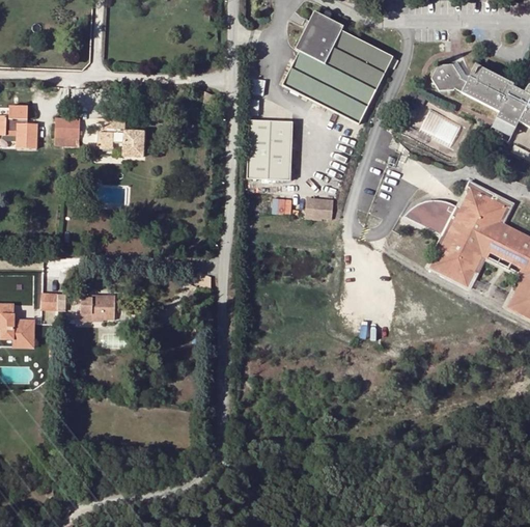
[(360,122),(375,92),(394,55),(341,28),(342,24),(314,10),(296,48),(301,50),(283,83),(311,98),(360,122)]
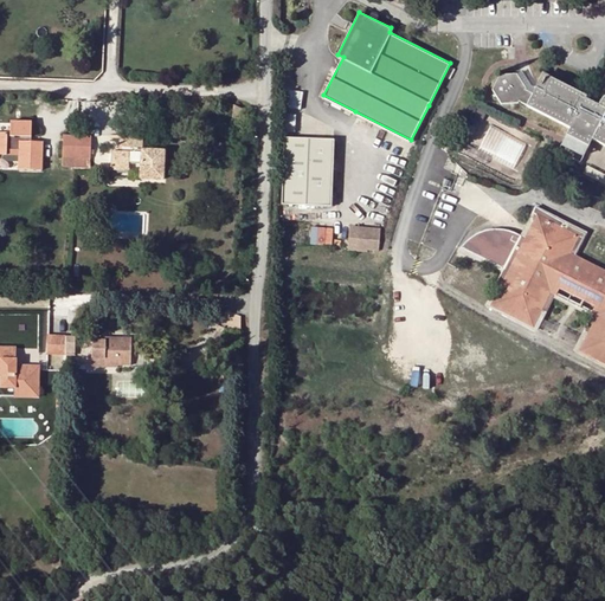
[(517,72),(499,75),(502,99),(532,96),(533,94),(528,91),(517,72)]
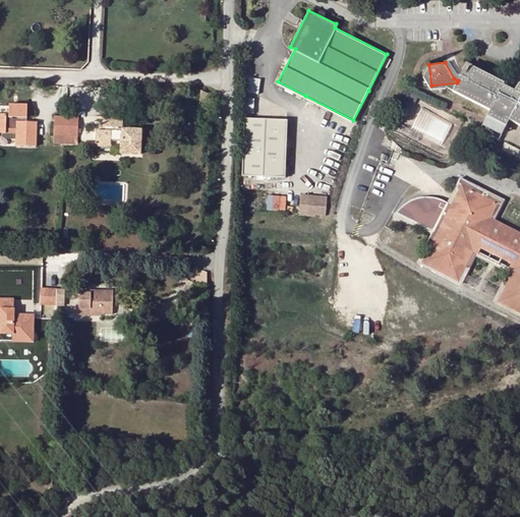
[(431,85),(428,64),(422,77),(428,85),(431,85)]
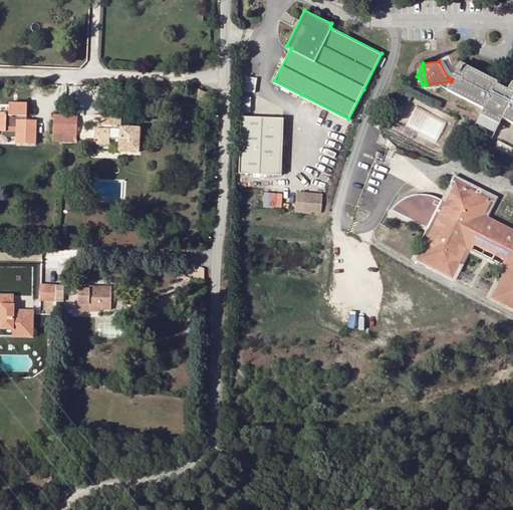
[(498,80),(495,78),(467,64),(461,76),(456,73),(452,79),(451,81),(448,88),(484,106),(481,113),(499,122),(503,116),(512,120),(512,63),(506,77),(502,84),(497,82),(498,80)]
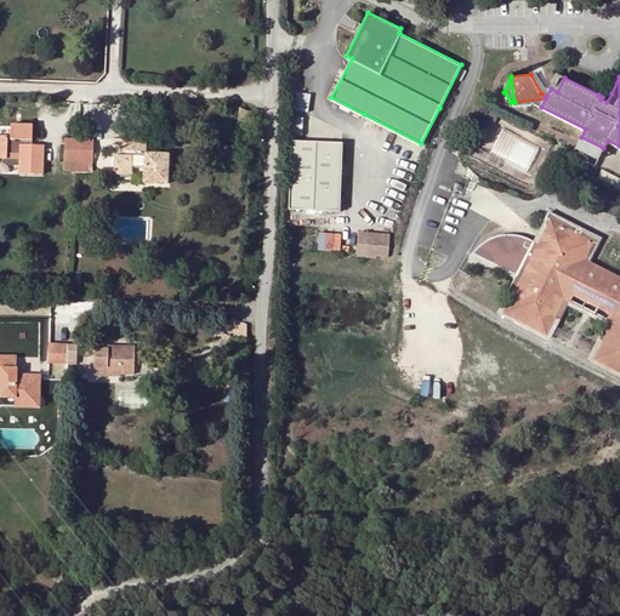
[(254,109),(240,103),(239,117),(254,120),(254,109)]
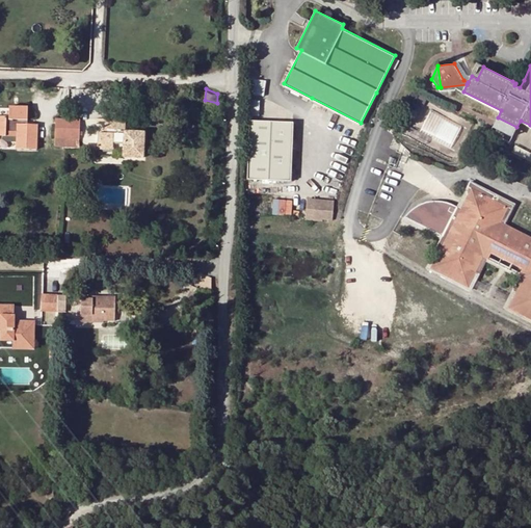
[(0,130),(18,131),(17,147),(35,148),(35,135),(36,124),(27,124),(28,105),(9,105),(9,116),(0,115),(0,130)]
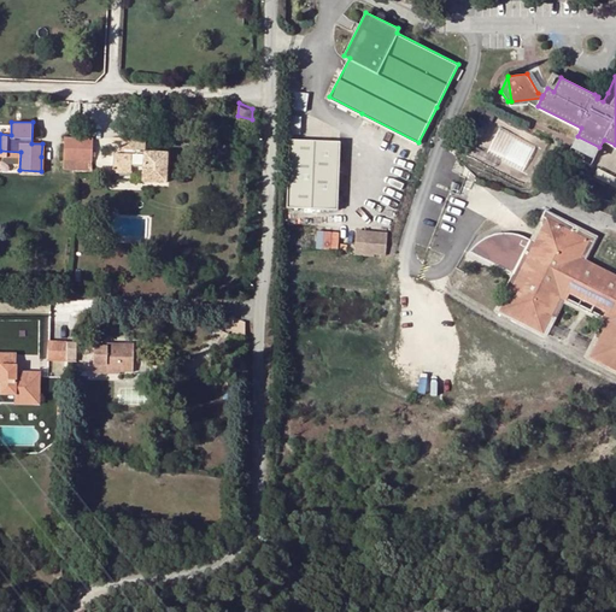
[(599,147),(578,136),(570,151),(592,160),(599,147)]
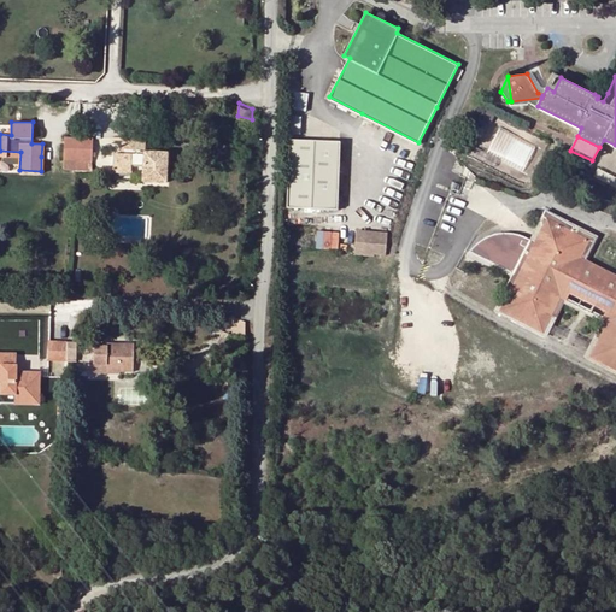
[(65,137),(64,158),(78,158),(80,139),(65,137)]
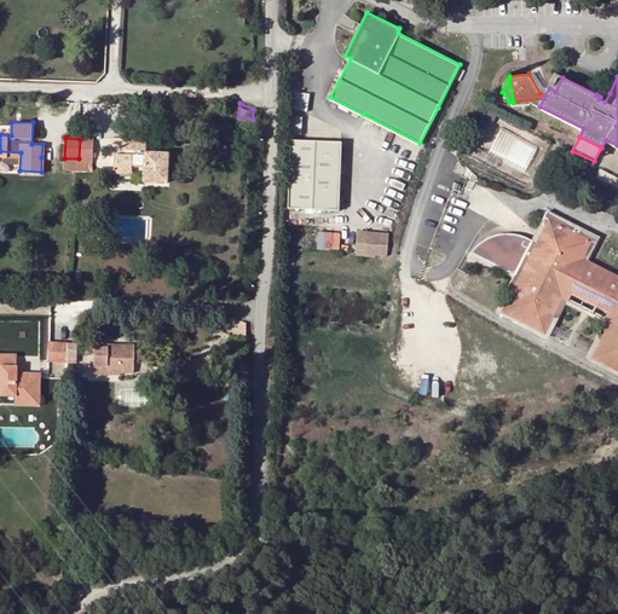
[(144,180),(167,180),(168,152),(145,152),(145,138),(126,138),(126,154),(115,154),(114,160),(114,167),(132,168),(132,163),(144,164),(144,180)]
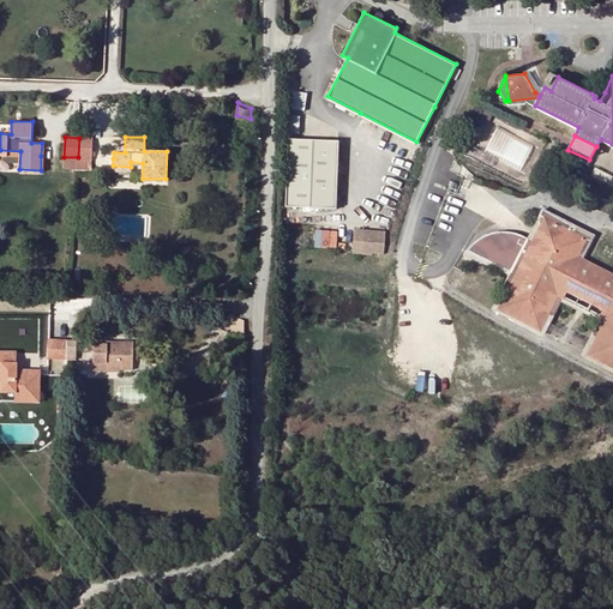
[(78,157),(91,157),(92,138),(79,138),(78,157)]
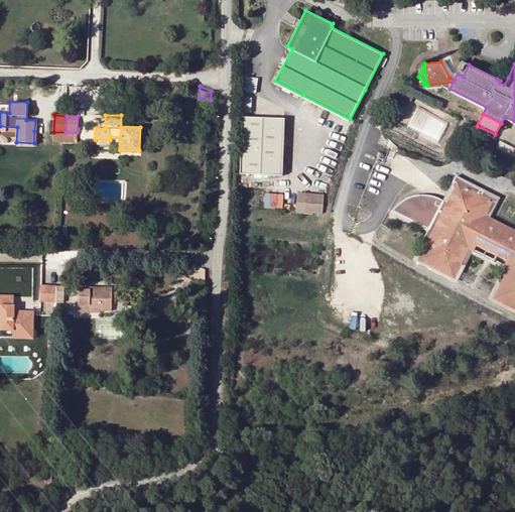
[(286,118),(244,116),(242,171),(285,173),(286,118)]
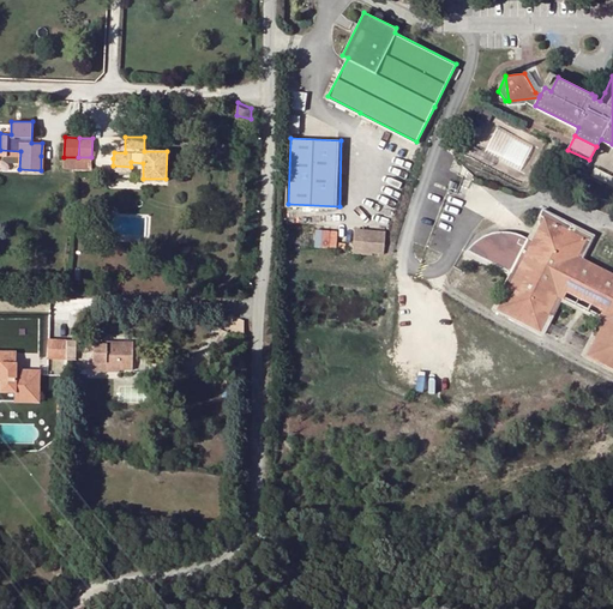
[(497,306),(541,327),(558,293),(563,295),(601,314),(605,317),(587,350),(612,363),(612,269),(583,254),(578,252),(587,235),(544,213),(533,236),(528,235),(528,234),(516,229),(506,228),(498,228),(488,230),(476,237),(469,243),(467,247),(464,252),(514,272),(497,306)]
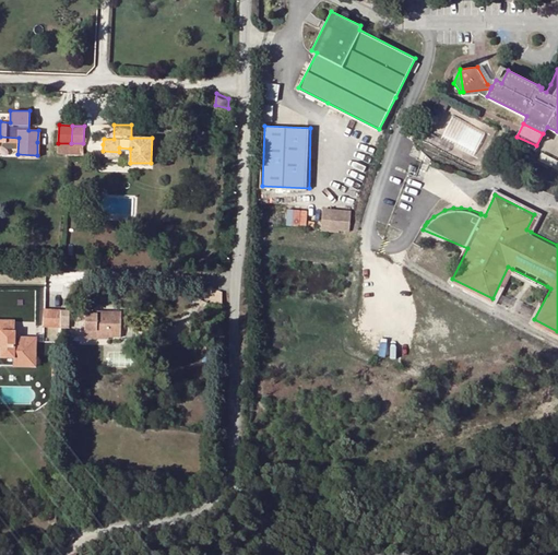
[(291,221),(310,222),(310,204),(291,204),(291,221)]
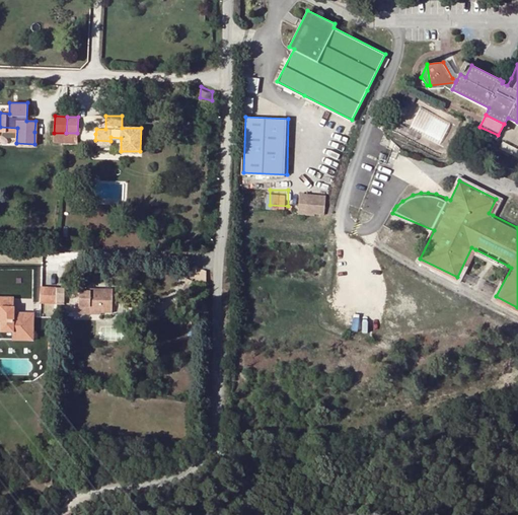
[(326,192),(300,190),(298,211),(315,212),(315,211),(324,212),(326,192)]
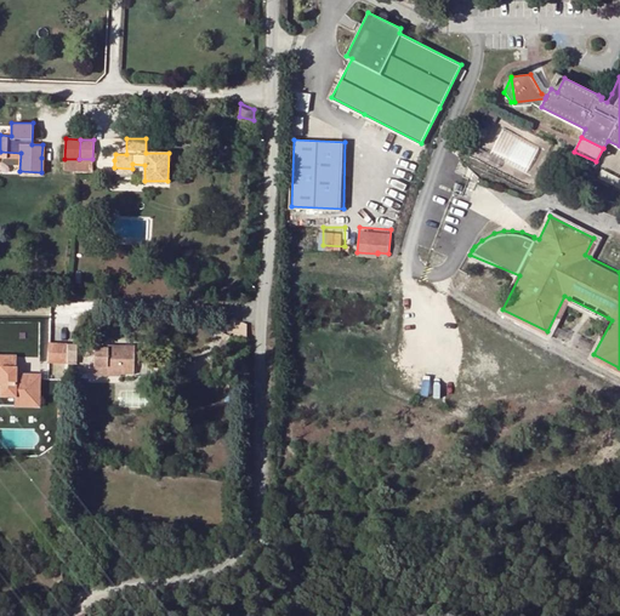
[(246,319),(239,318),(229,328),(238,330),(245,329),(246,319)]
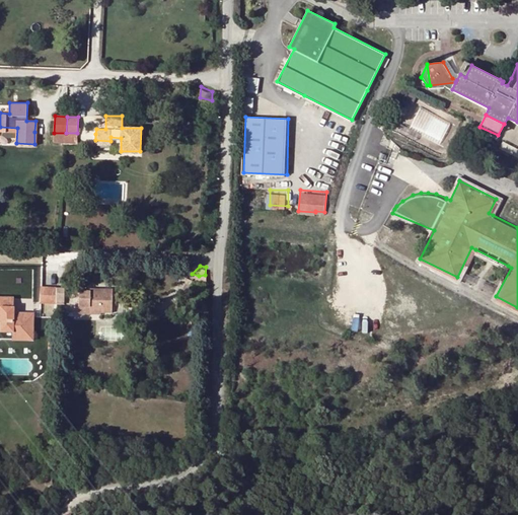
[(57,301),(57,286),(41,286),(41,316),(57,317),(57,301)]
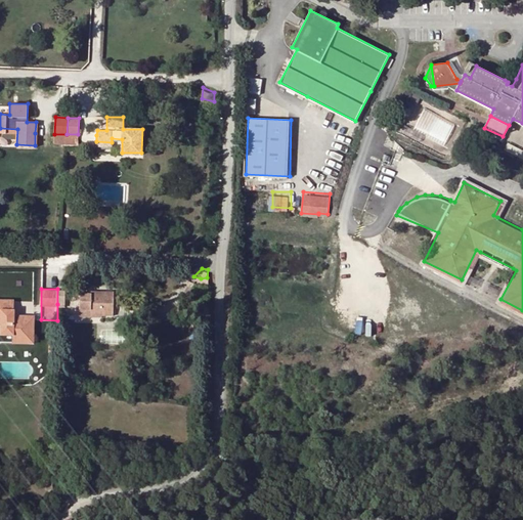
[(66,290),(57,289),(57,304),(64,304),(66,290)]
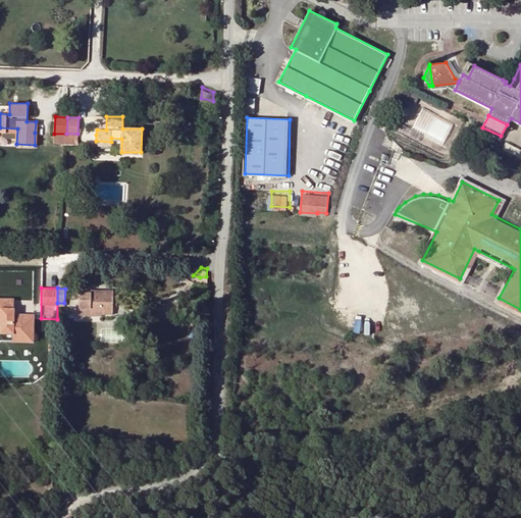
[(94,293),(80,292),(80,312),(113,312),(113,290),(95,290),(94,293)]
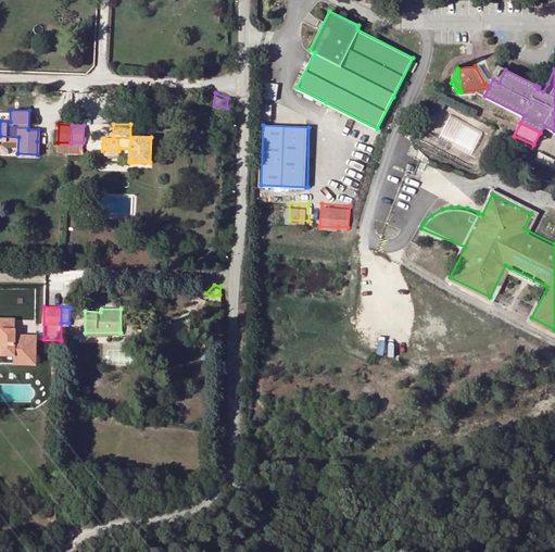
[(0,353),(12,354),(12,363),(35,363),(36,335),(13,335),(13,317),(0,316),(0,353)]
